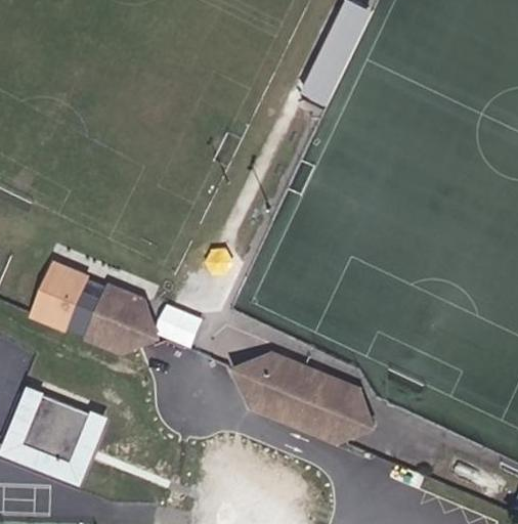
[(343,0),(302,87),(326,97),(370,8),(352,0),(343,0)]
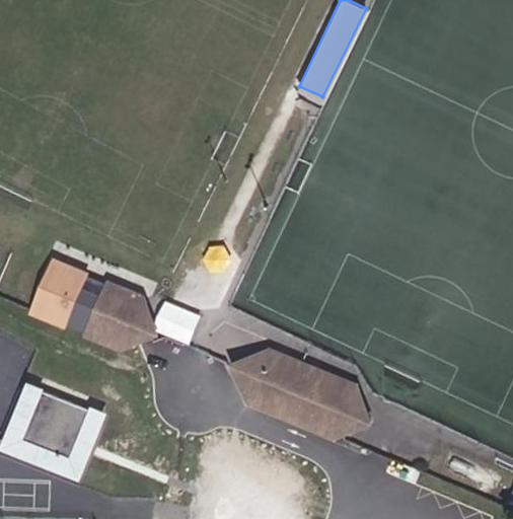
[(129,319),(148,309),(138,292),(106,279),(86,327),(122,343),(138,337),(129,319)]
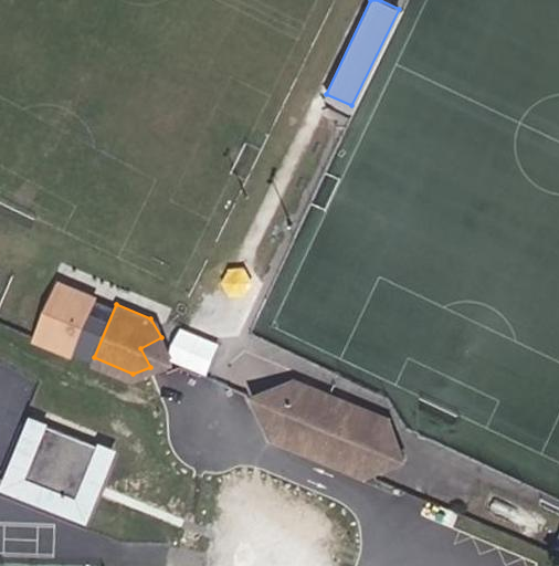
[(140,348),(150,367),(170,356),(161,337),(140,348)]
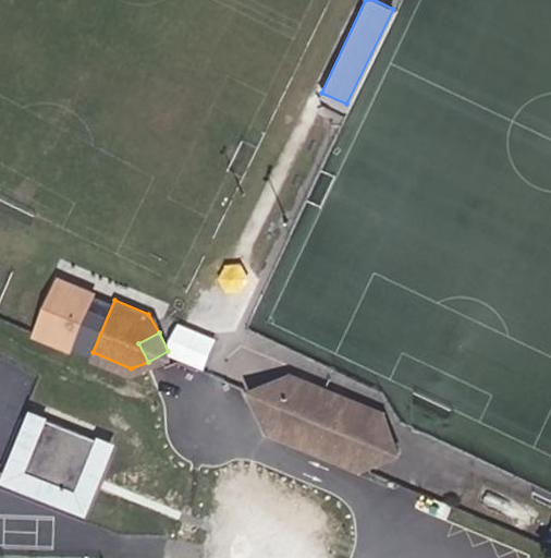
[(274,403),(255,411),(259,425),(362,466),(376,460),(369,438),(389,432),(382,413),(285,372),(265,380),(274,403)]
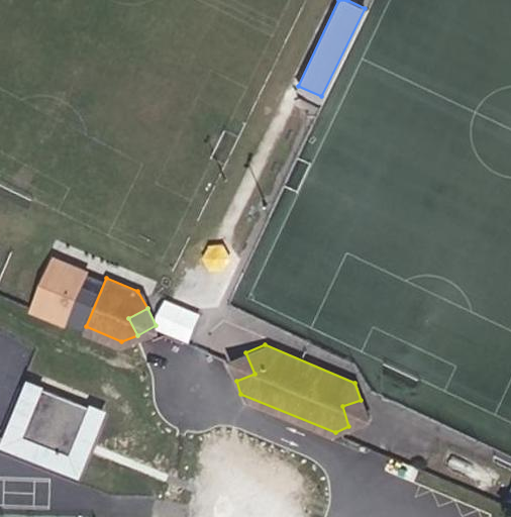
[(228,359),(236,381),(254,374),(245,352),(228,359)]
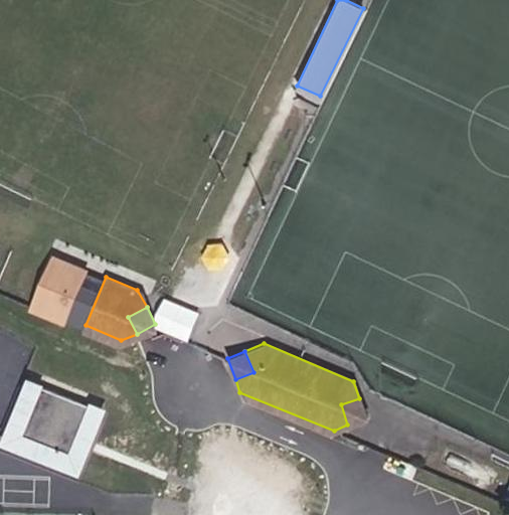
[(107,407),(28,377),(1,449),(78,479),(107,407)]
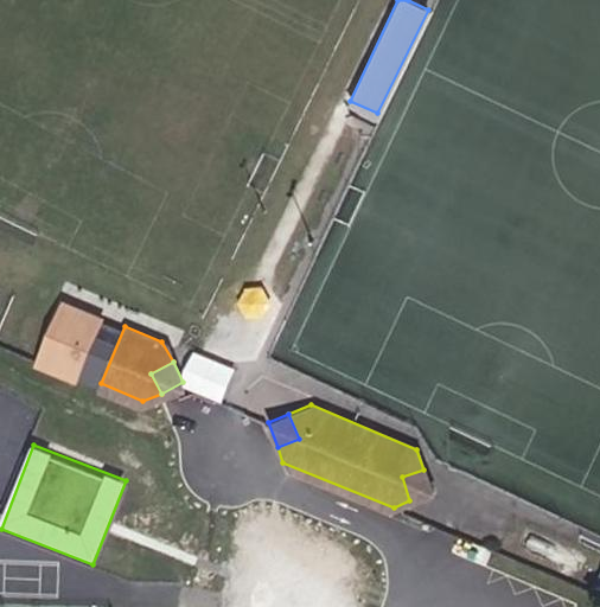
[(402,477),(409,500),(432,493),(423,470),(402,477)]
